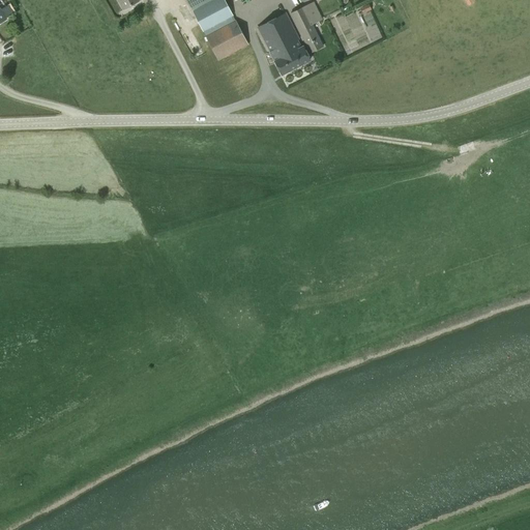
[(117,0),(124,10),(140,1),(139,0),(117,0)]
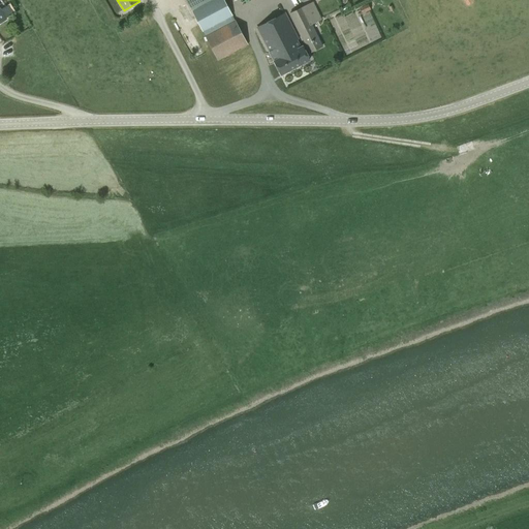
[(185,0),(191,11),(212,0),(185,0)]
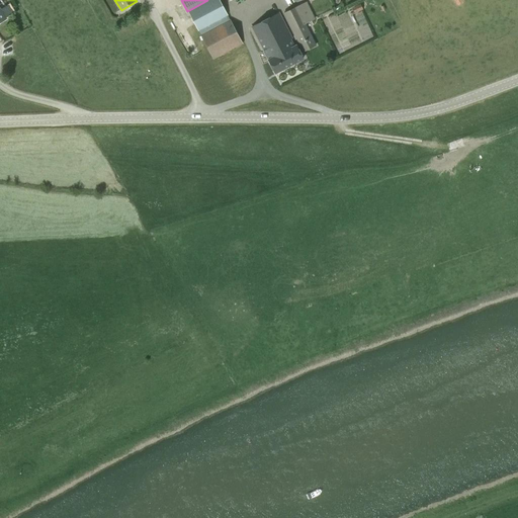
[(220,0),(207,0),(187,11),(198,31),(228,15),(220,0)]
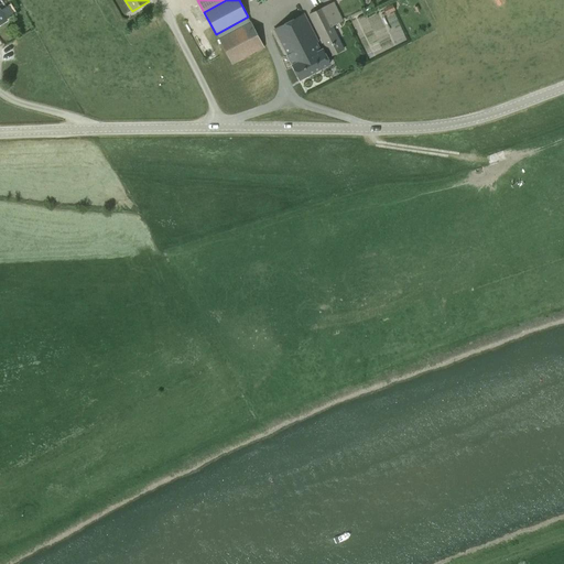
[(331,56),(344,50),(332,26),(344,20),(334,1),(310,14),(331,56)]
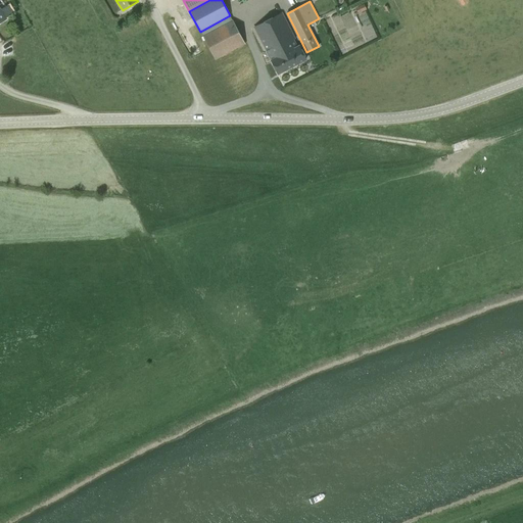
[(297,47),(294,39),(295,39),(282,13),(254,28),(278,74),(305,59),(299,46),(297,47)]
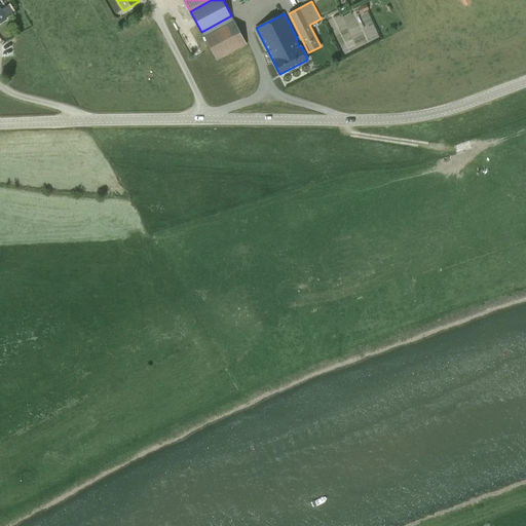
[(233,21),(203,36),(216,61),(247,45),(233,21)]
